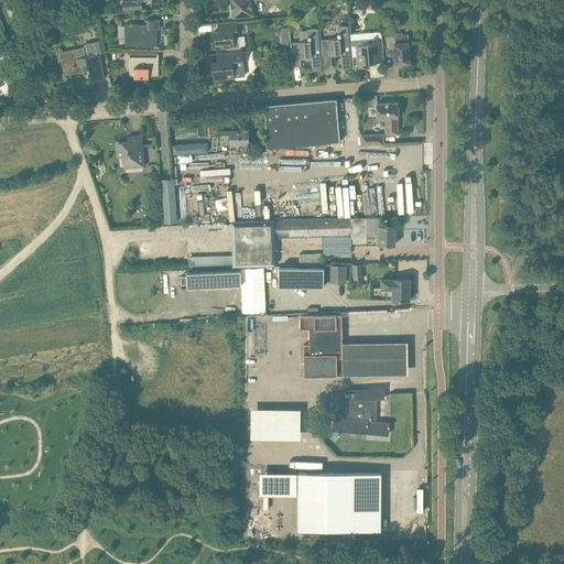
[(132,0),(132,1),(122,2),(123,11),(133,11),(142,10),(141,0),(142,0),(132,0)]
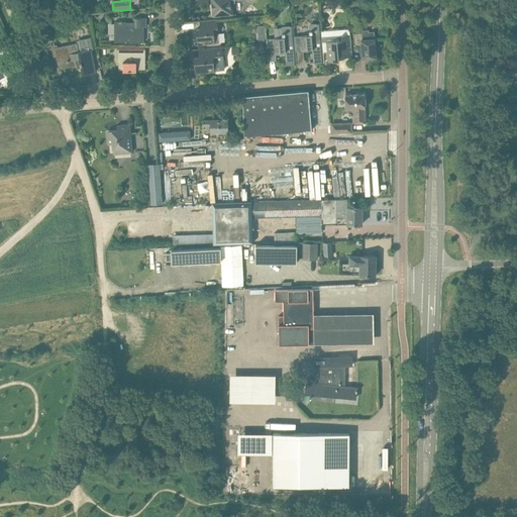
[(211,0),(212,16),(233,14),(232,3),(235,3),(234,0),(211,0)]
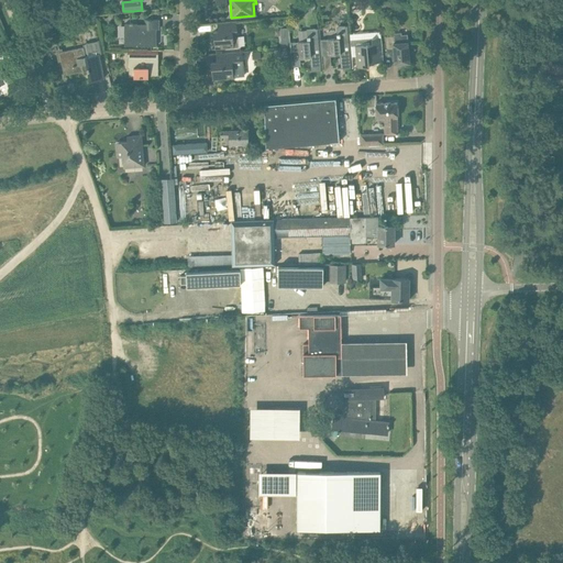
[(365,0),(364,7),(374,9),(375,0),(365,0)]
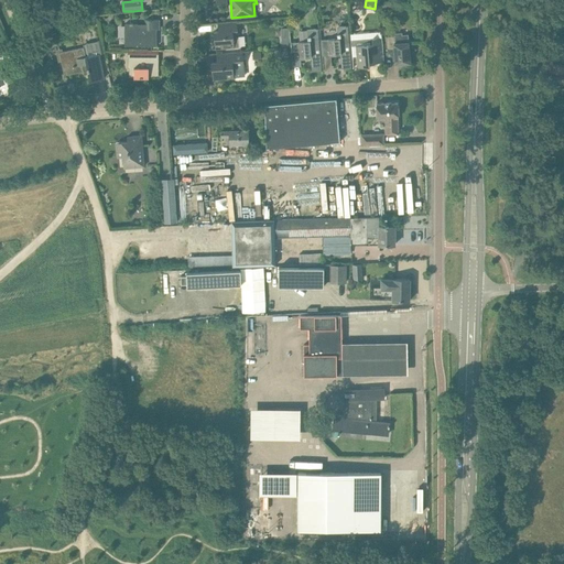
[(78,14),(94,24),(97,19),(83,9),(78,14)]
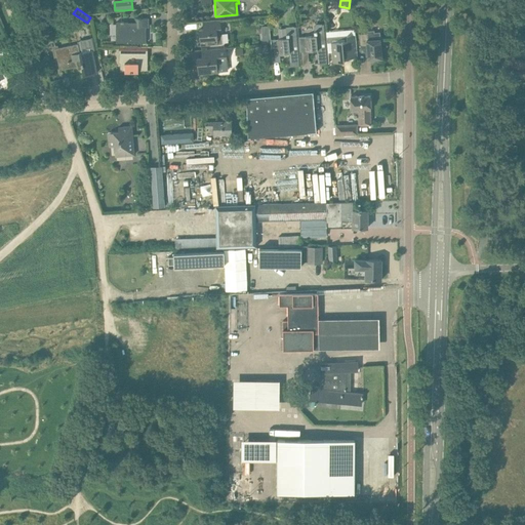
[(148,18),(133,18),(134,23),(128,24),(128,22),(116,22),(117,43),(146,43),(146,27),(148,27),(148,18)]
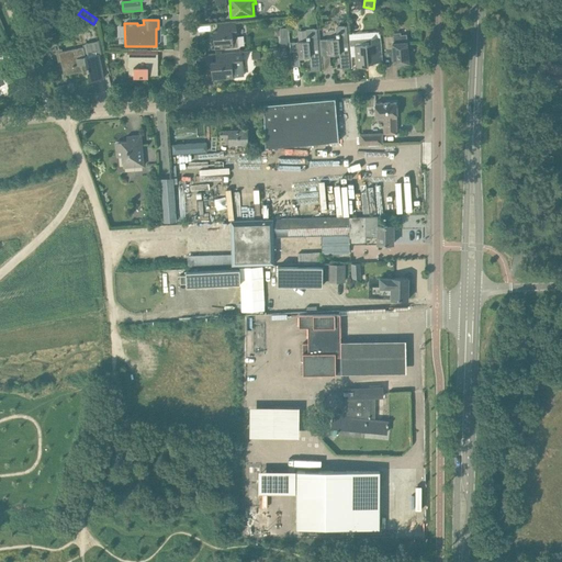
[(238,47),(236,22),(217,23),(217,31),(213,32),(214,49),(238,47)]
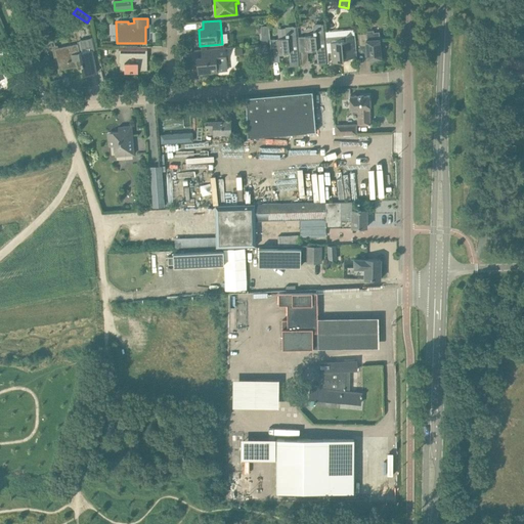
[(298,37),(300,52),(316,50),(317,63),(329,62),(324,24),(313,25),(314,36),(298,37)]
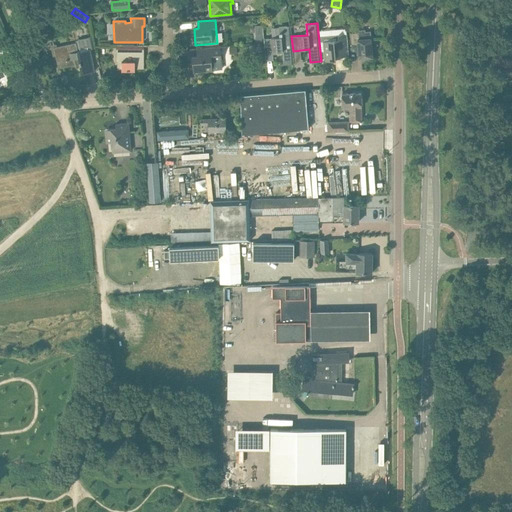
[(294,64),(293,51),(291,36),(290,26),(280,27),(281,37),(264,39),(264,41),(265,53),(282,51),(283,65),(294,64)]
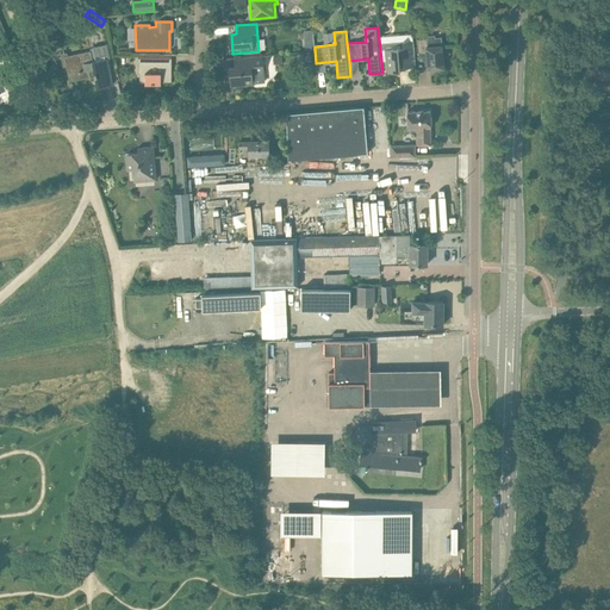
[(427,38),(417,39),(419,61),(427,60),(428,69),(444,68),(442,45),(441,37),(435,38),(435,36),(427,36),(427,38)]
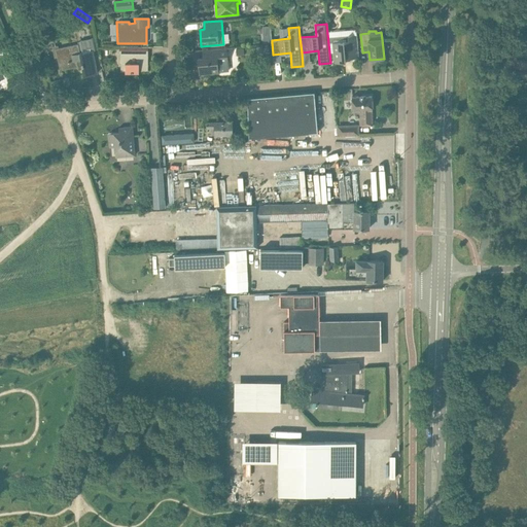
[(329,53),(329,55),(334,55),(335,63),(346,62),(346,59),(358,58),(357,35),(348,36),(328,38),(329,53)]
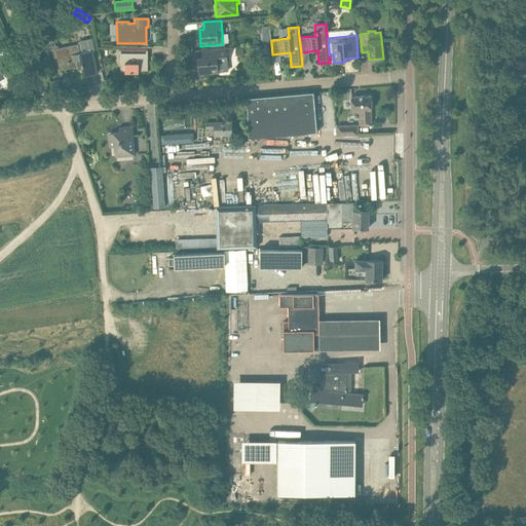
[(97,49),(95,38),(77,41),(78,43),(55,48),(60,70),(82,66),(84,76),(97,73),(92,50),(97,49)]
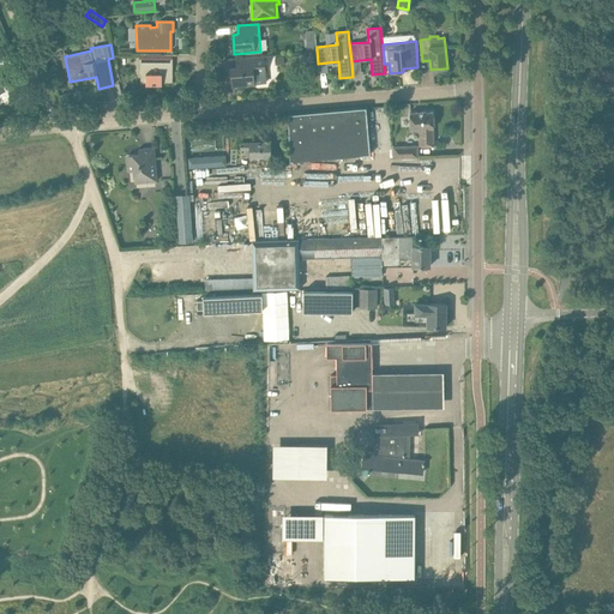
[(173,55),(139,55),(139,61),(143,61),(143,73),(145,73),(146,84),(162,84),(162,83),(173,83),(173,55)]
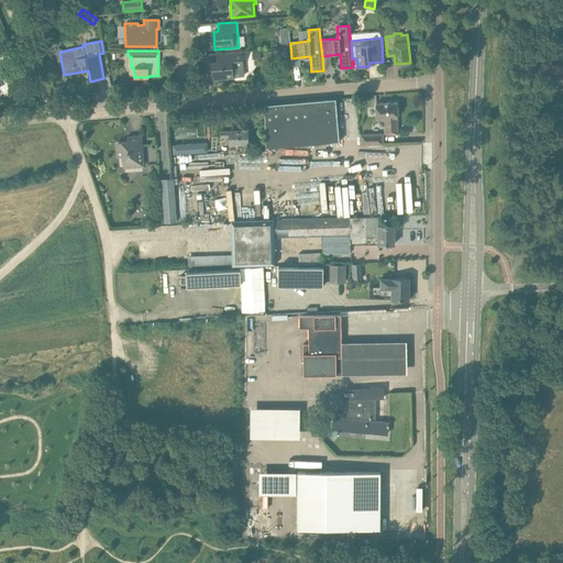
[(244,76),(242,52),(216,54),(217,62),(211,62),(212,79),(233,78),(233,77),(244,76)]
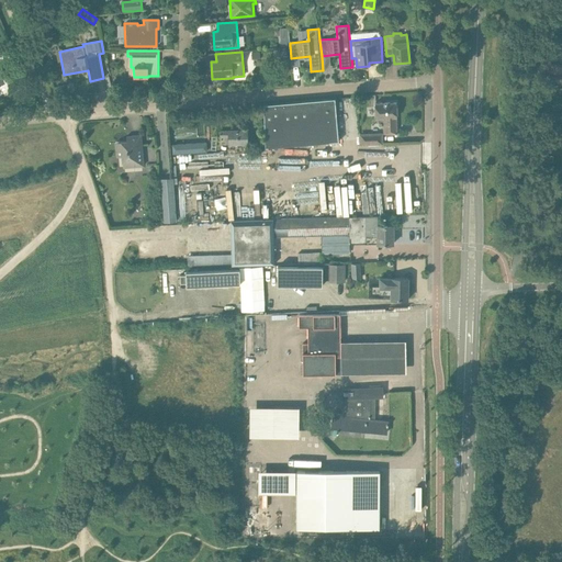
[(339,142),(335,98),(263,104),(268,147),(339,142)]
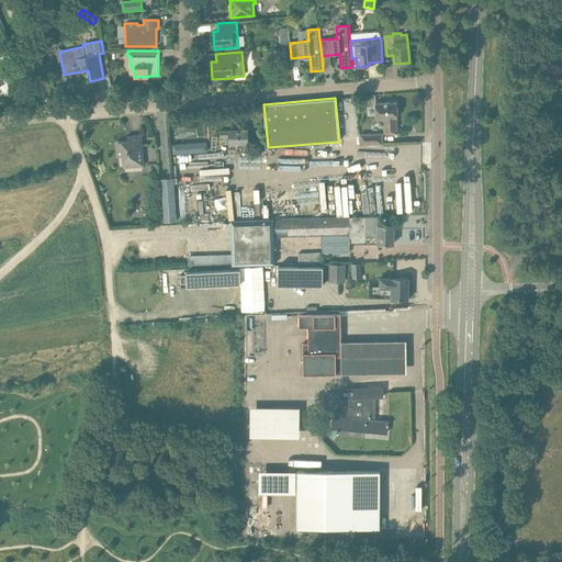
[(397,117),(396,102),(375,103),(375,117),(379,117),(379,122),(383,122),(383,125),(384,125),(384,134),(396,134),(396,117),(397,117)]
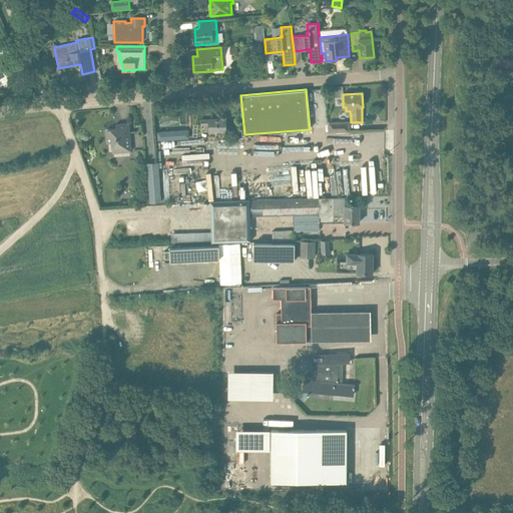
[(225,131),(225,118),(208,118),(208,119),(200,119),(200,131),(225,131)]
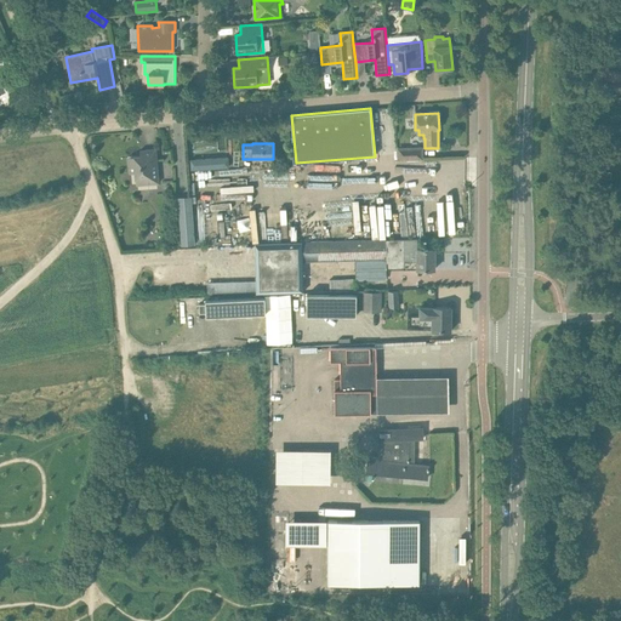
[(423,159),(422,147),(397,147),(397,160),(423,159)]
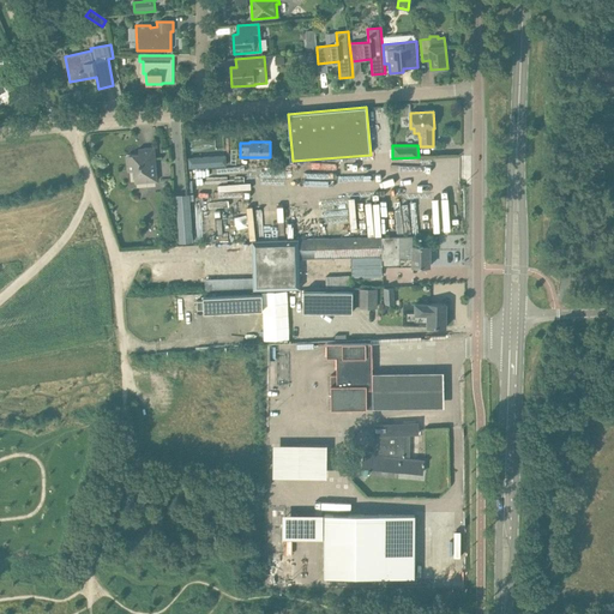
[(157,181),(154,148),(138,149),(139,155),(127,156),(128,172),(133,170),(134,182),(157,181)]
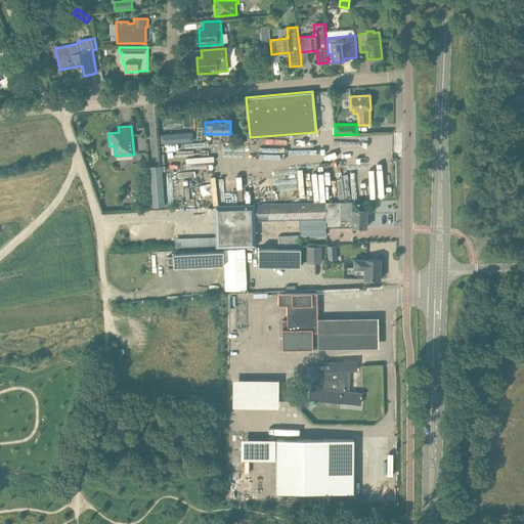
[(193,132),(161,133),(161,143),(193,142),(193,132)]
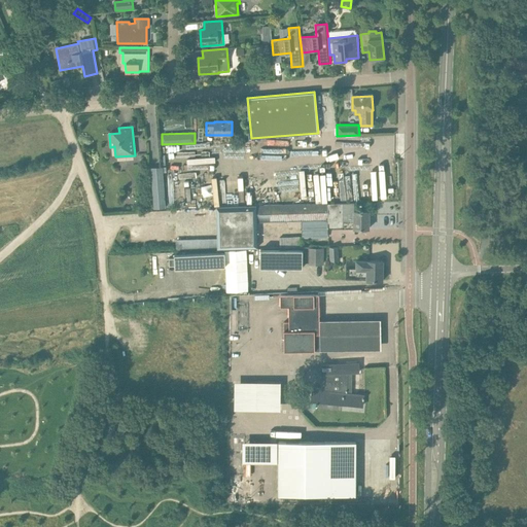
[(162,167),(150,167),(153,209),(166,208),(162,167)]
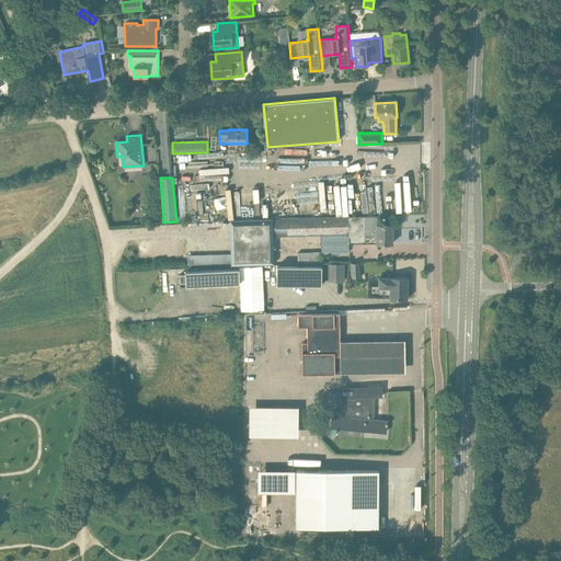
[(355,182),(357,213),(368,213),(367,181),(355,182)]
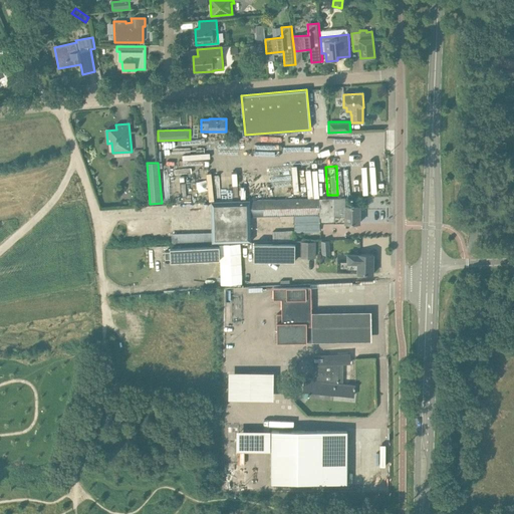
[(294,215),(294,223),(359,223),(359,206),(345,206),(345,198),(211,201),(212,242),(251,241),(250,216),(294,215)]
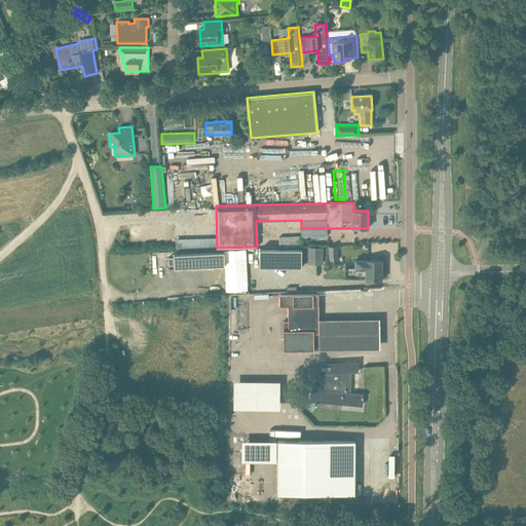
[(338,260),(337,247),(329,247),(330,260),(338,260)]
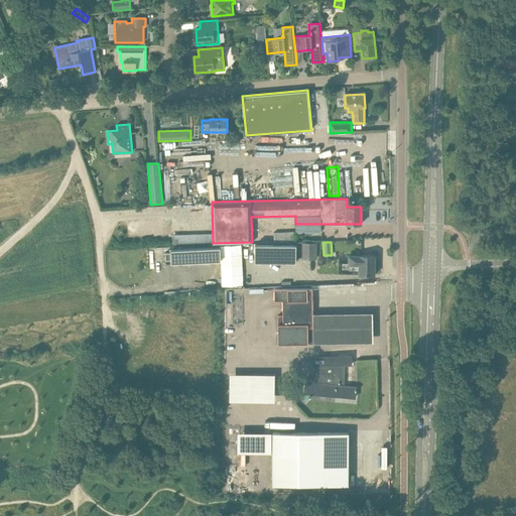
[(316,243),(304,243),(302,243),(302,258),(315,258),(316,243)]
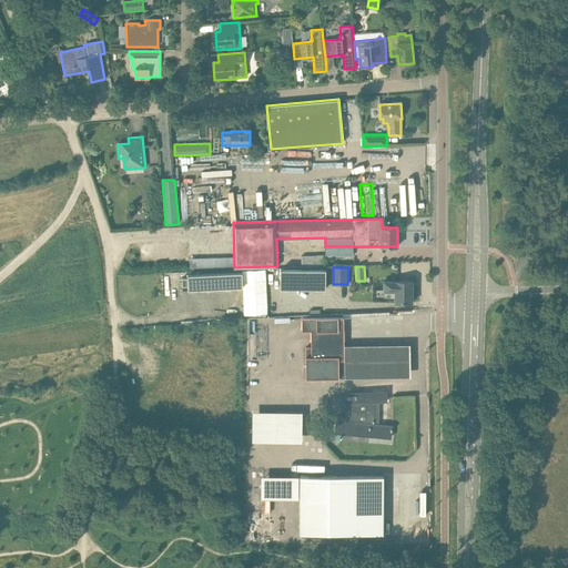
[(326,270),(297,270),(281,270),(281,288),(326,288),(326,270)]
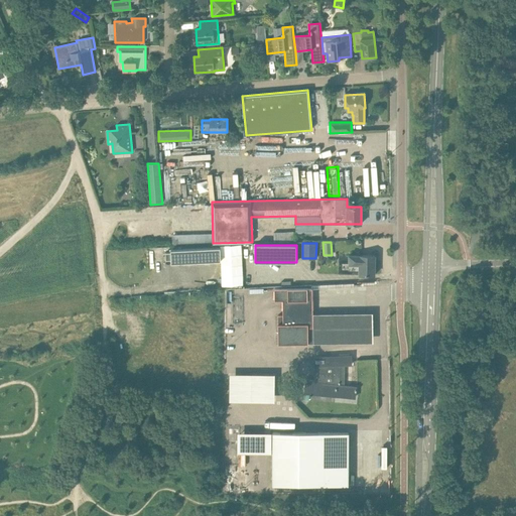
[(221,260),(220,247),(170,250),(170,252),(165,253),(165,260),(171,260),(171,263),(221,260)]
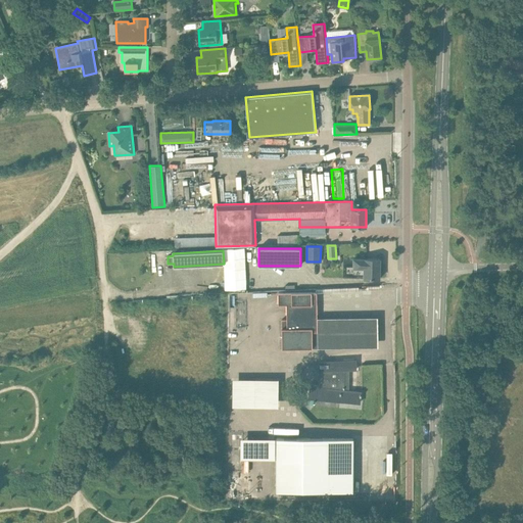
[(380,258),(364,258),(364,259),(355,259),(353,259),(352,267),(364,268),(364,278),(380,279),(380,258)]
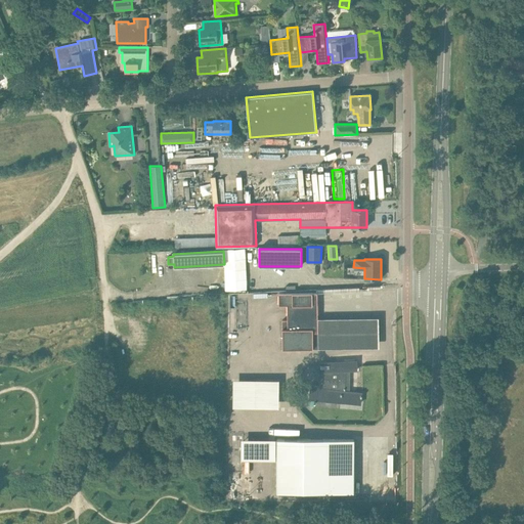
[(317,299),(316,293),(278,294),(278,299),(279,305),(288,305),(288,320),(282,320),(282,349),(302,348),(317,348),(317,299)]
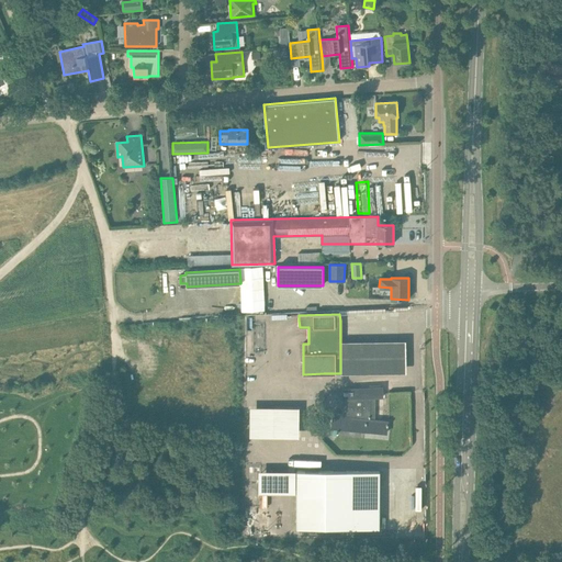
[(340,345),(341,377),(405,375),(405,344),(340,345)]
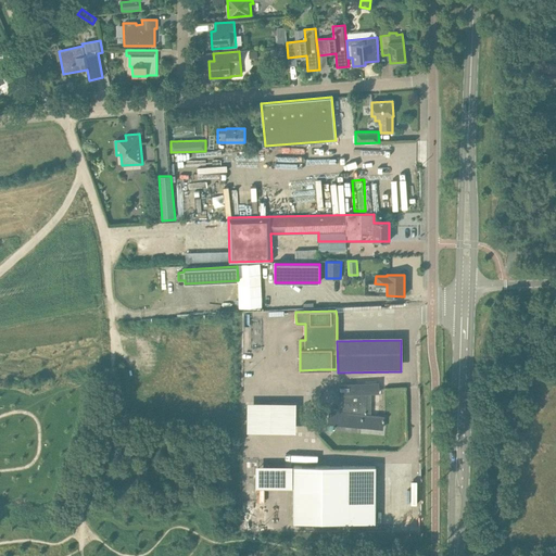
[(330,408),(328,422),(335,424),(333,426),(336,426),(336,424),(382,428),(383,421),(384,419),(383,419),(383,417),(370,416),(370,393),(378,393),(378,383),(339,386),(339,395),(339,409),(330,408)]
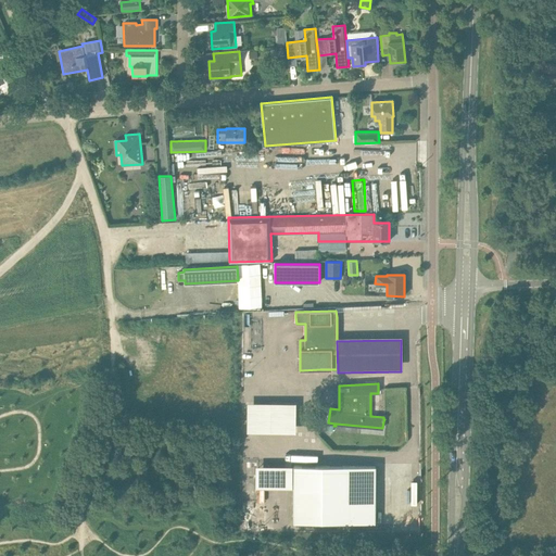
[(247,429),(295,429),(295,406),(249,406),(249,408),(248,408),(247,429)]
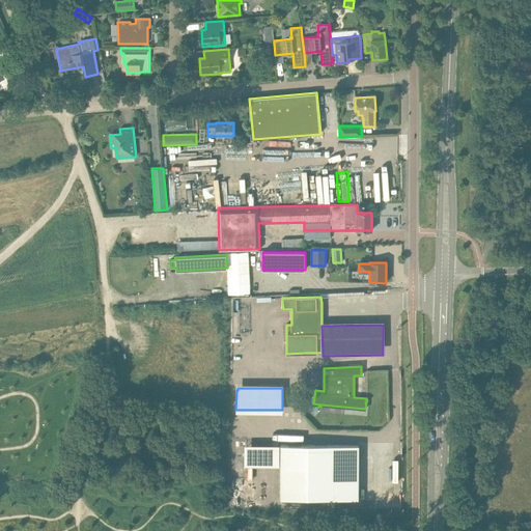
[(281,445),(281,498),(359,499),(358,445),(281,445)]
